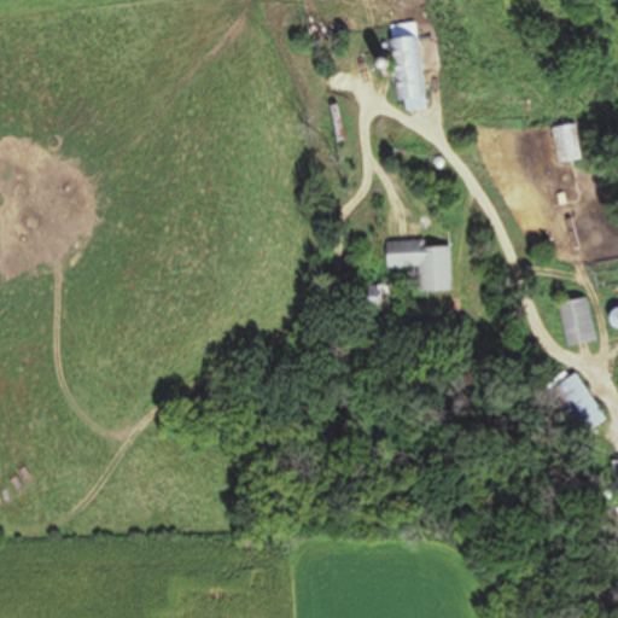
[(396,101),(403,100),(406,112),(427,109),(415,23),(386,27),(396,101)]
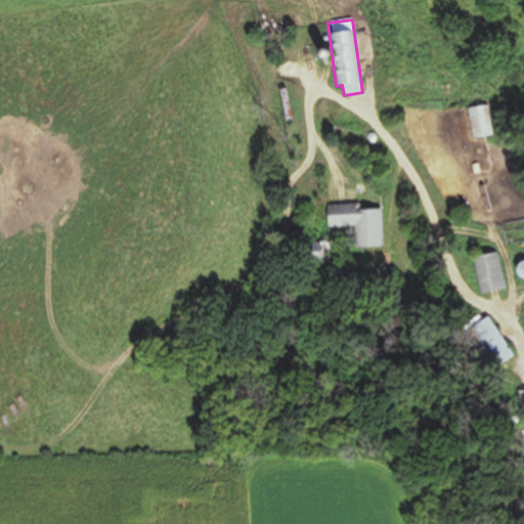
[(493,136),(490,105),(468,107),(471,138),(493,136)]
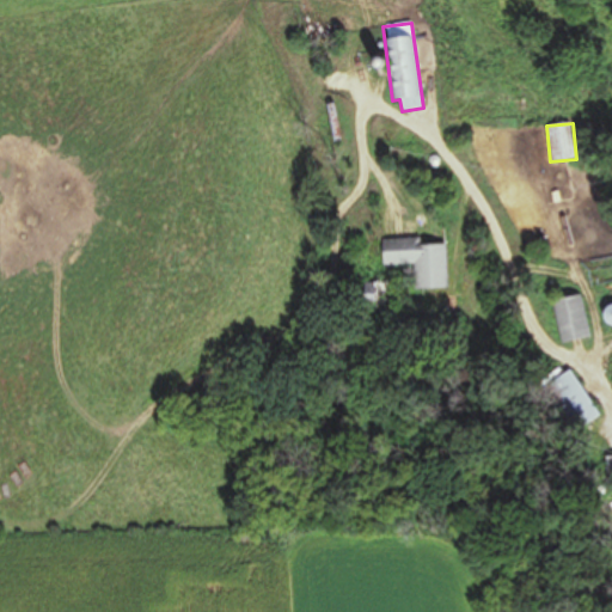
[(444,246),(418,246),(417,240),(380,240),(381,267),(412,265),(412,291),(445,291),(444,246)]
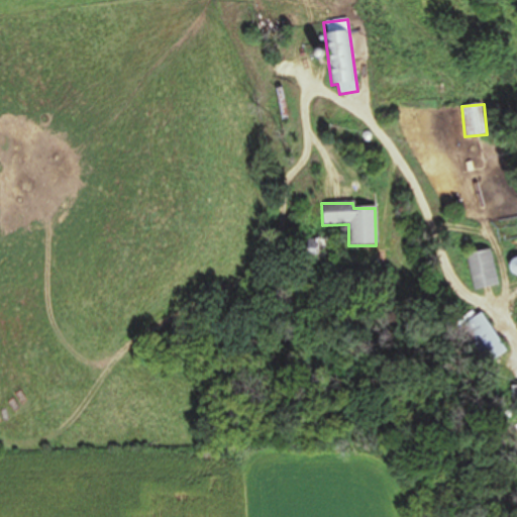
[(329,237),(307,237),(307,261),(329,261),(329,237)]
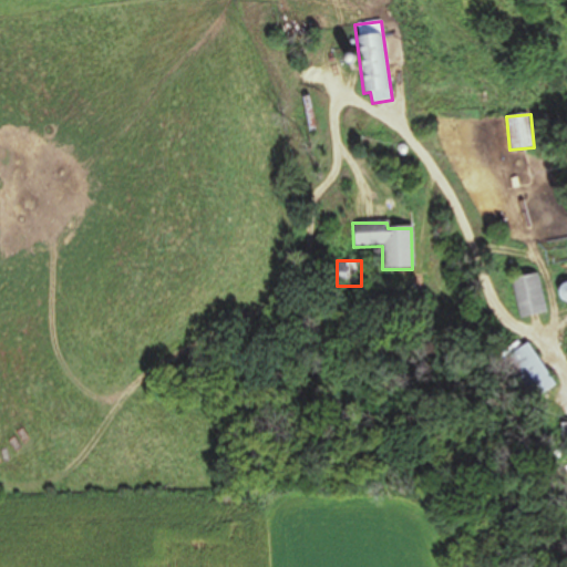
[(522,319),(548,312),(538,272),(513,278),(522,319)]
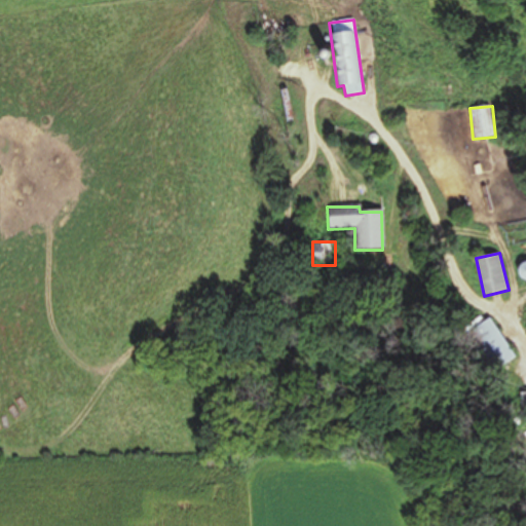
[(525,279),(525,262),(516,265),(519,282),(525,279)]
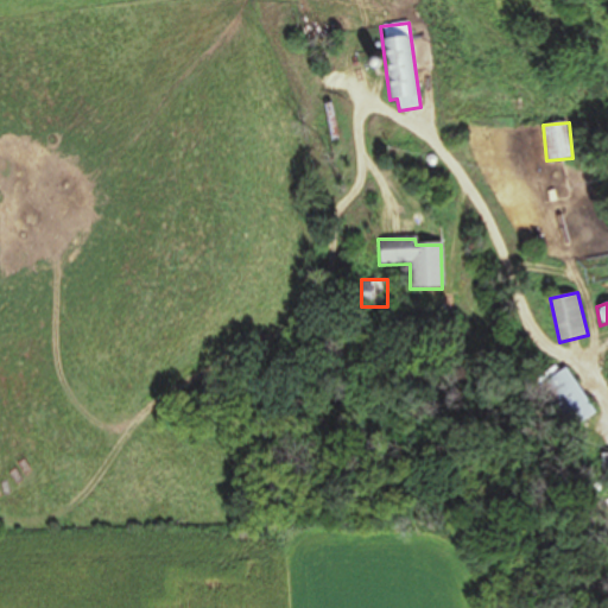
[(540,382),(565,431),(595,416),(569,367),(540,382)]
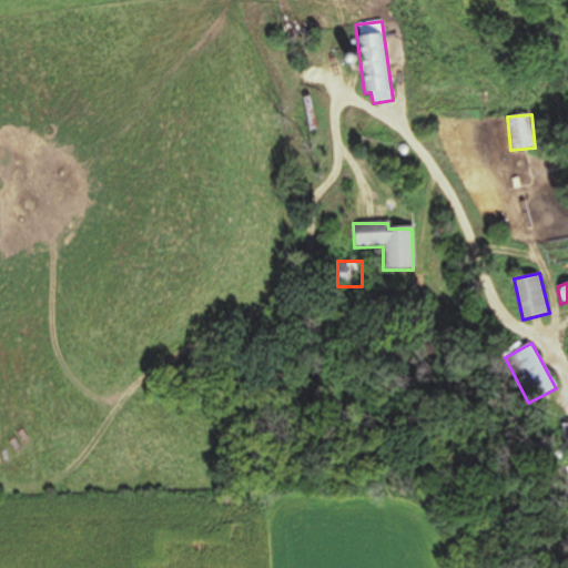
All buildings are outlined.
